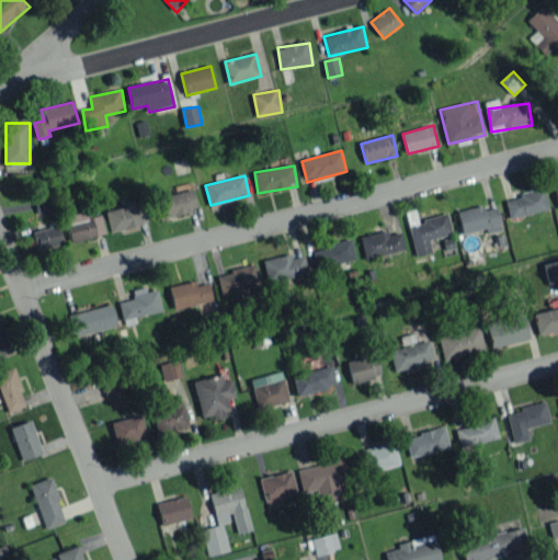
[(161,220),(200,209),(193,189),(156,200),(161,220)]
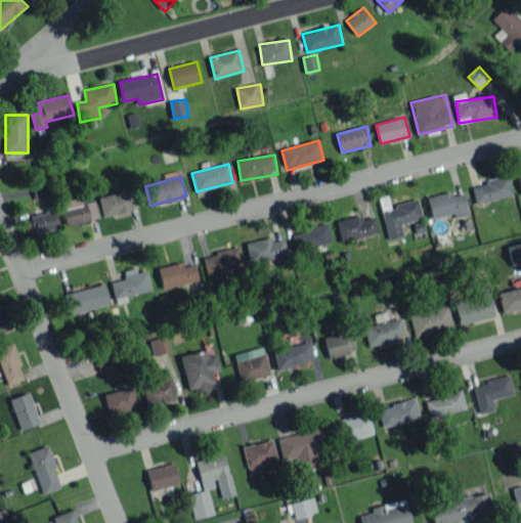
[(477,205),(514,195),(509,176),(472,186),(477,205)]
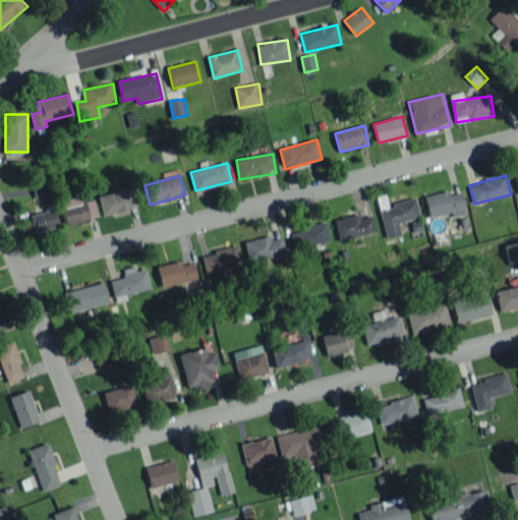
[(38,199),(50,194),(46,182),(33,187),(38,199)]
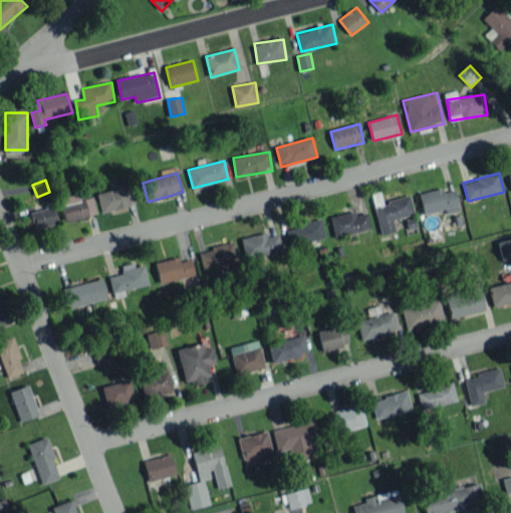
[(138,203),(133,185),(97,195),(102,213),(138,203)]
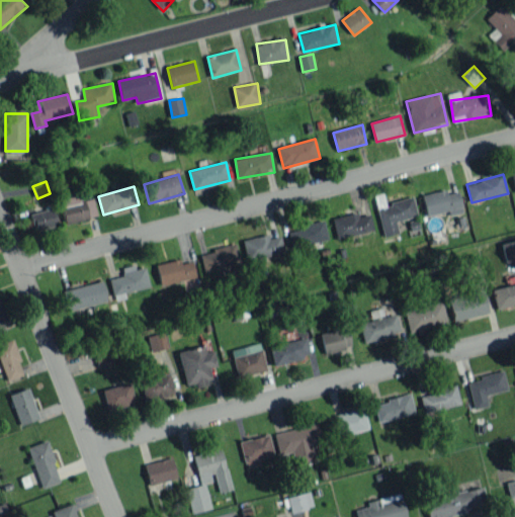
[(450,217),(464,212),(459,191),(447,194),(446,190),(424,195),(428,217),(449,211),(450,217)]
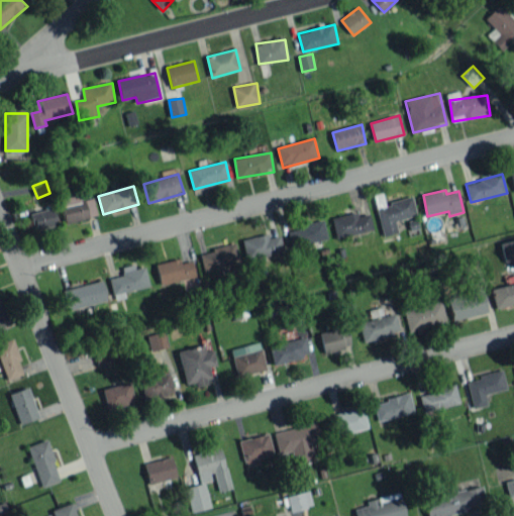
[(99,217),(95,198),(82,201),(80,193),(61,197),(67,223),(99,217)]
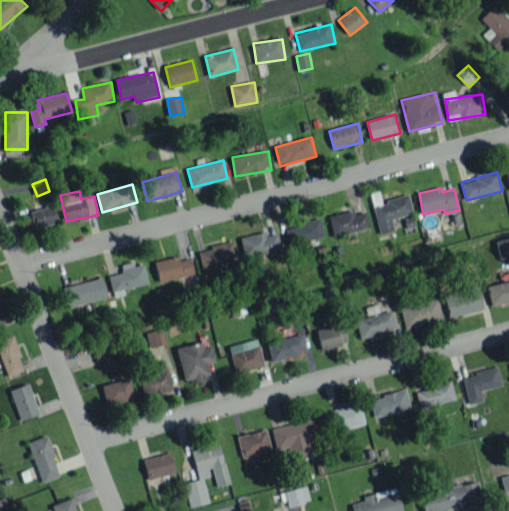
[(414,214),(409,196),(374,205),(382,235),(396,231),(393,219),(414,214)]
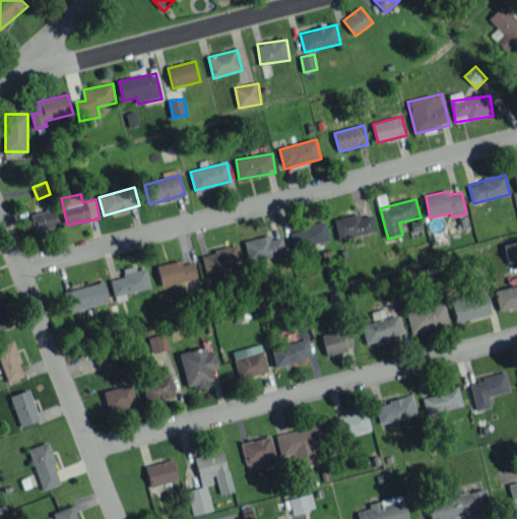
[(37,232),(60,228),(56,210),(34,214),(37,232)]
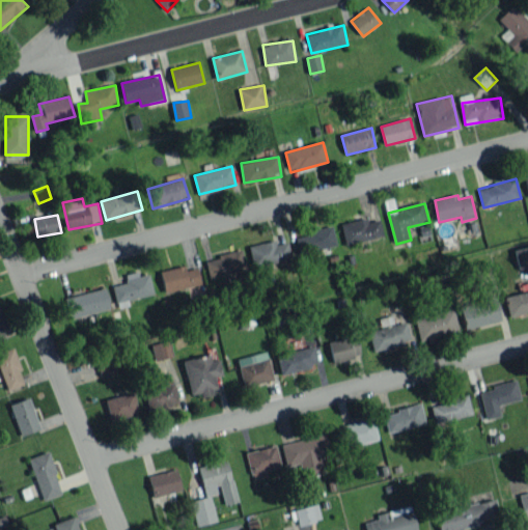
[(381,219),(369,222),(368,217),(341,225),(348,246),(386,235),(381,219)]
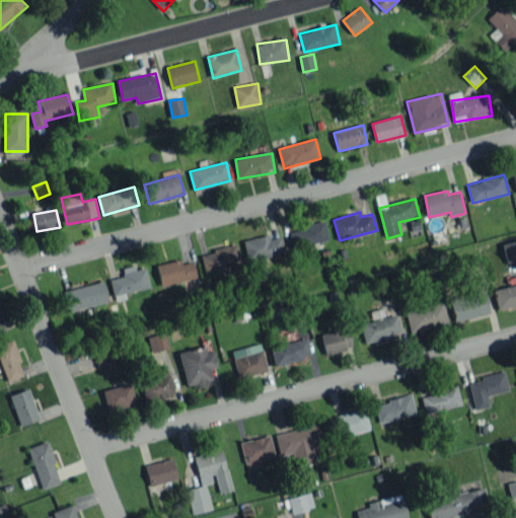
[(290,231),(295,248),(330,239),(326,222),(290,231)]
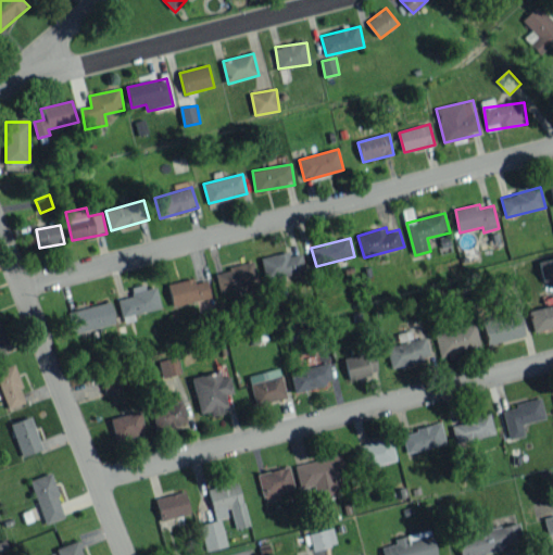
[(262,259),(268,282),(308,272),(302,253),(291,256),(289,251),(262,259)]
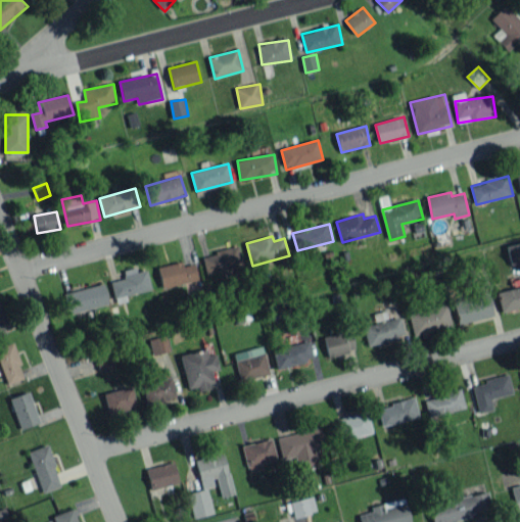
[(519,243),(508,246),(512,266),(519,264),(519,243)]
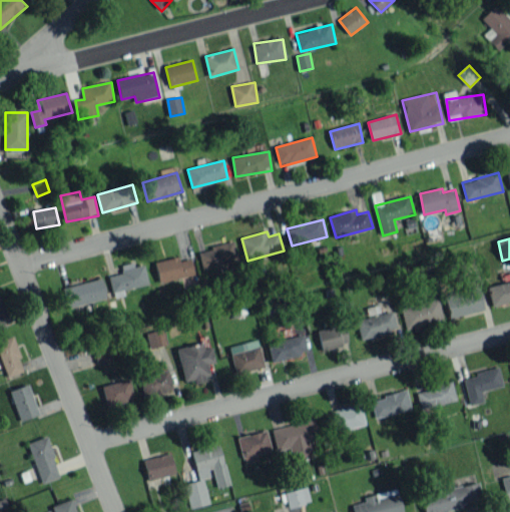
[(240,260),(235,241),(199,251),(204,270),(240,260)]
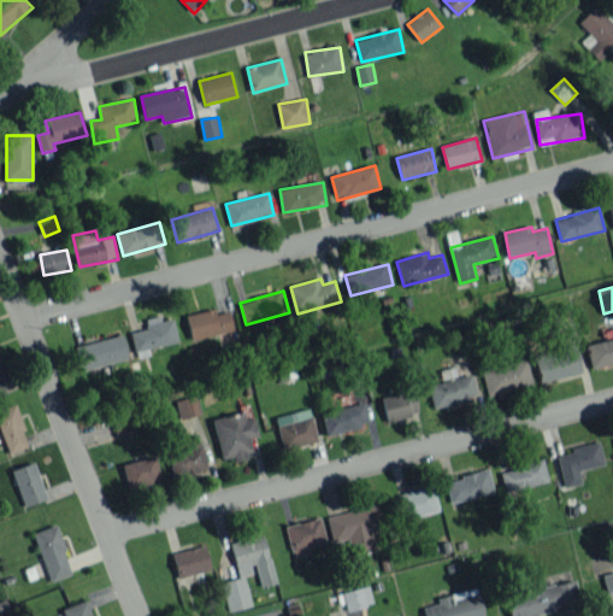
[(193,339),(235,330),(230,311),(217,315),(216,310),(188,316),(193,339)]
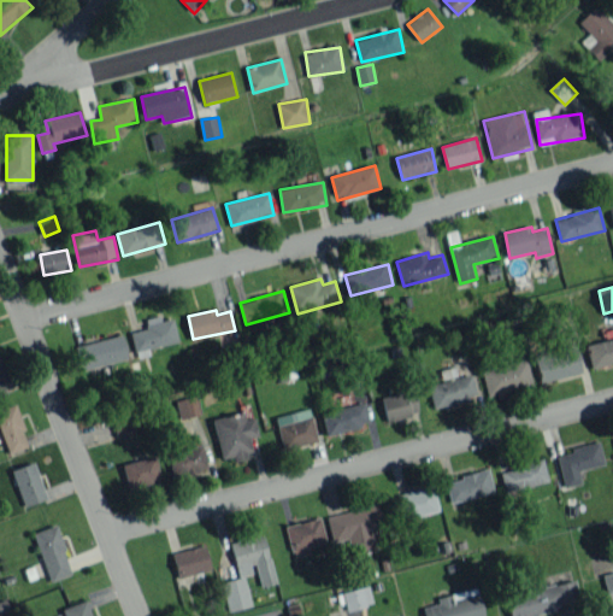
[(149,350),(180,342),(175,320),(163,322),(161,316),(147,320),(149,329),(133,333),(139,358),(152,356),(149,350)]
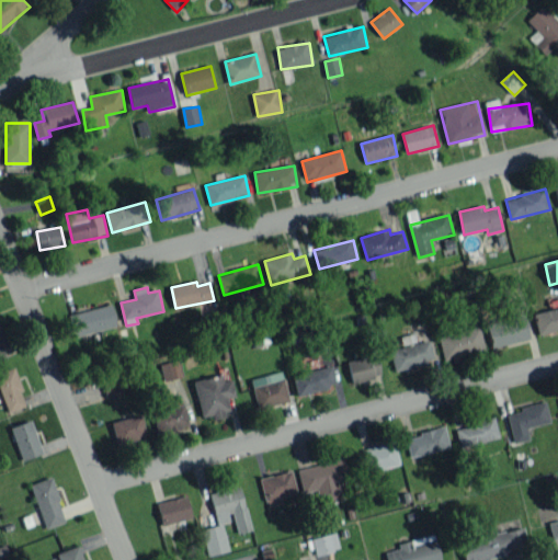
[(117,328),(114,306),(70,315),(75,336),(117,328)]
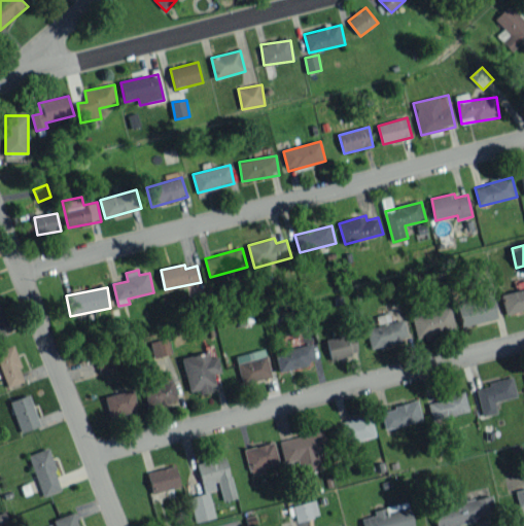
[(523,289),(501,294),(505,315),(523,311),(523,289)]
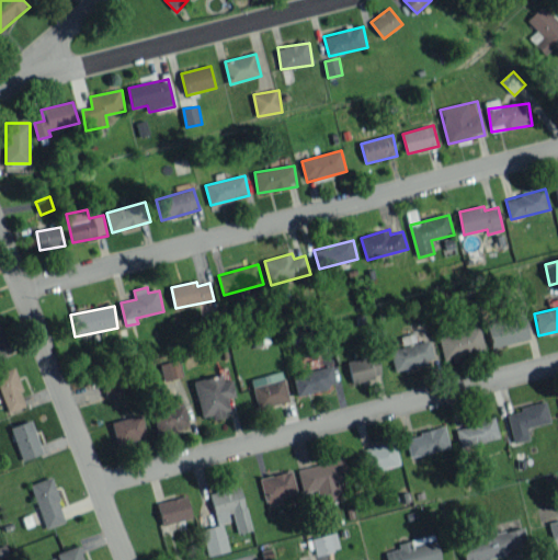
[(530,339),(524,315),(487,323),(493,349),(530,339)]
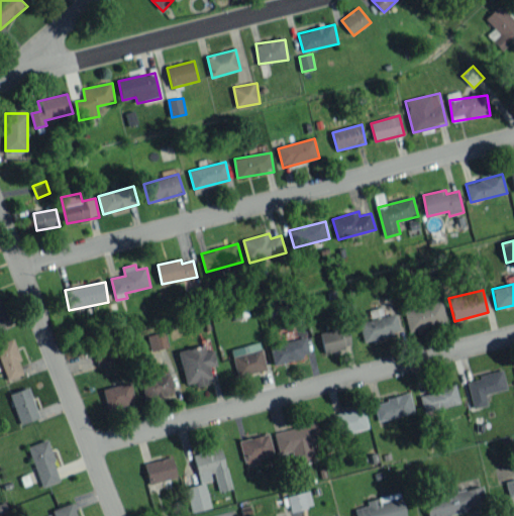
[(0,332),(0,334),(11,330),(0,300),(0,332)]
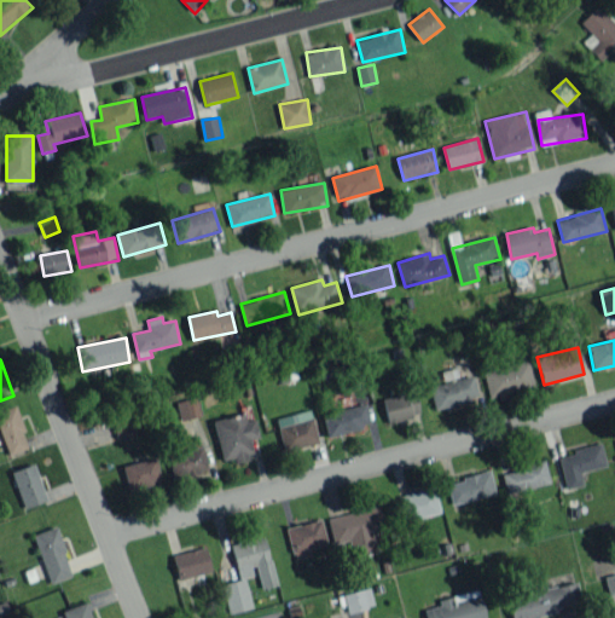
[(489,400),(511,397),(510,393),(535,390),(531,362),(483,371),(489,400)]
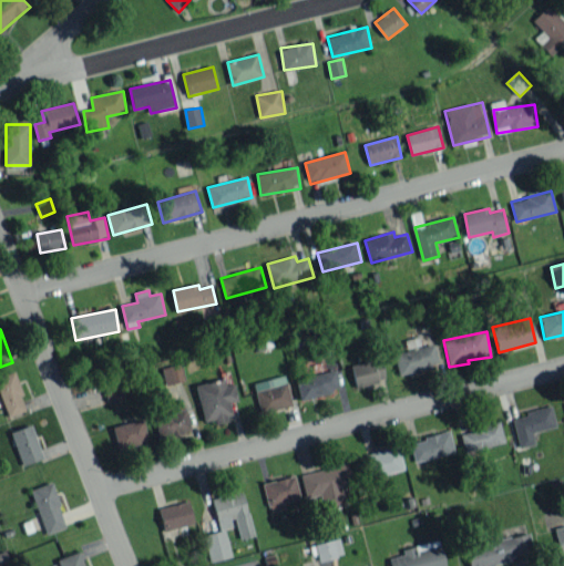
[(400,376),(440,364),(434,345),(395,354),(400,376)]
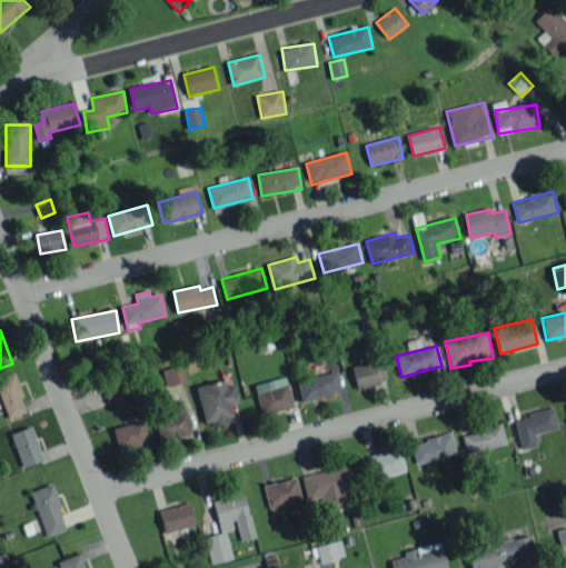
[(388,381),(383,359),(353,367),(358,389),(388,381)]
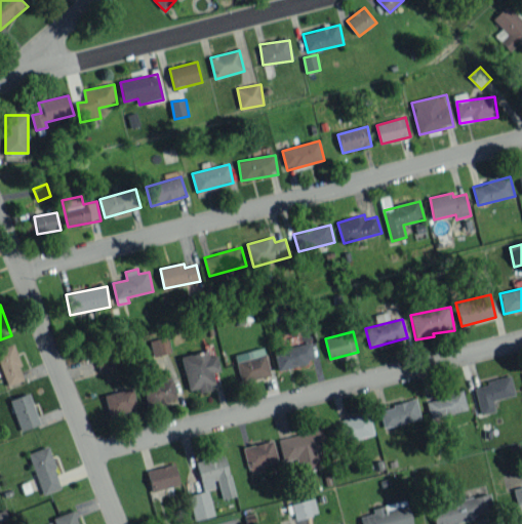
[(152,340),(155,358),(171,355),(168,337),(152,340)]
